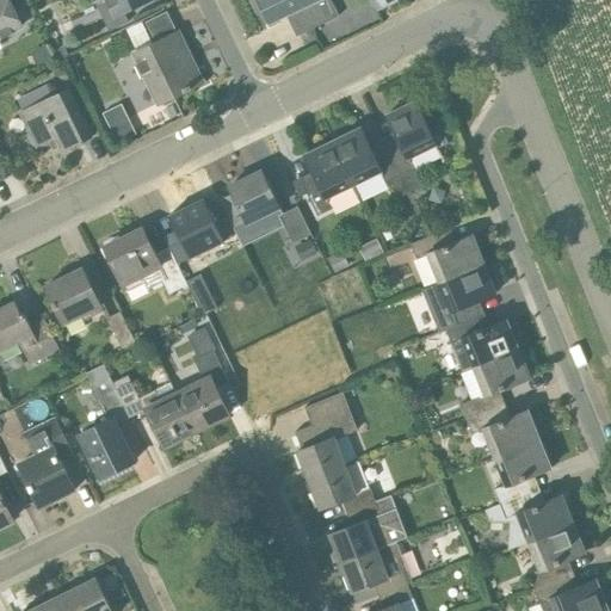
[(0,0),(0,36),(20,28),(7,0),(0,0)]
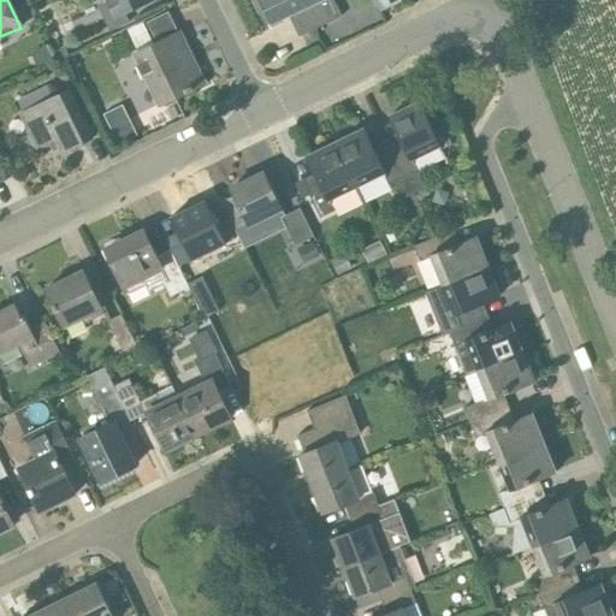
[(108,0),(117,16),(148,0),(108,0)]
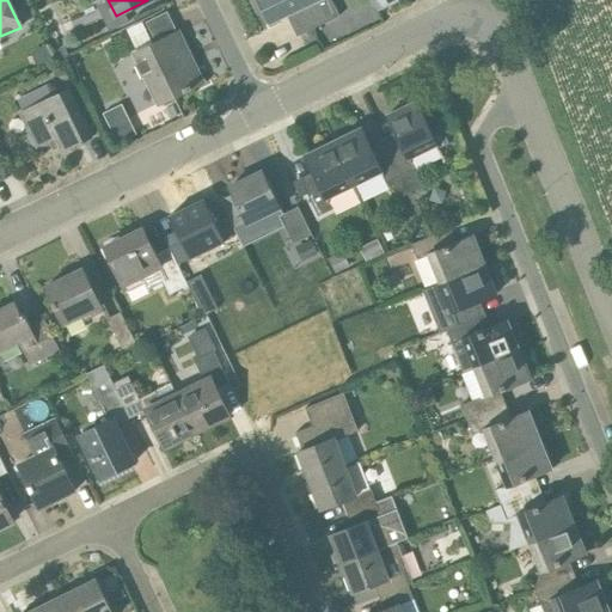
[(259,0),(271,25),(291,17),(300,36),(340,17),(331,0),(259,0)]
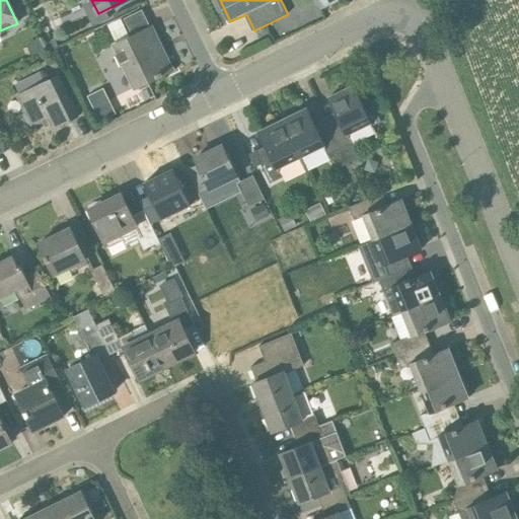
[(124,19),(133,38),(115,47),(136,88),(169,71),(158,47),(160,46),(143,10),(124,19)]
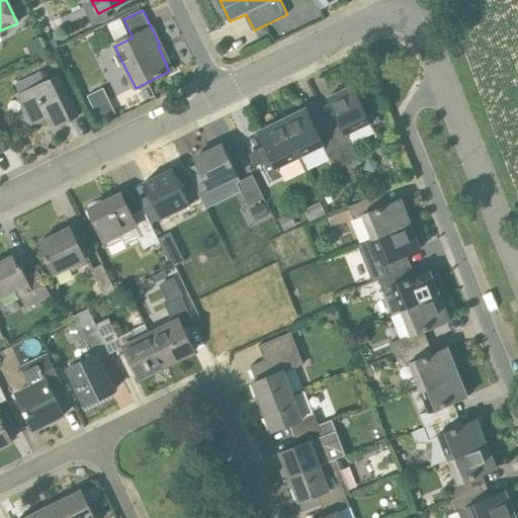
[(45,50),(38,38),(27,44),(32,56),(45,50)]
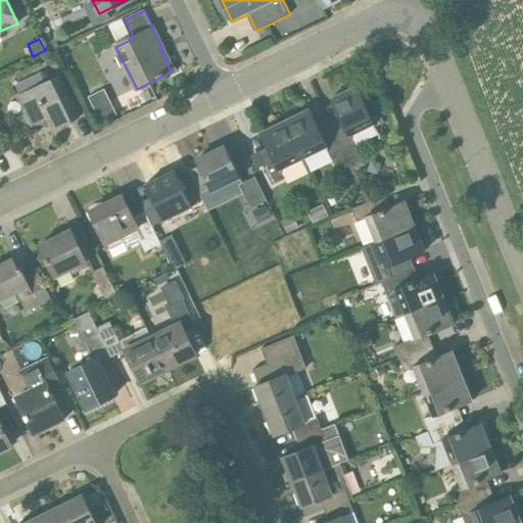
[(47,52),(58,48),(55,39),(44,43),(47,52)]
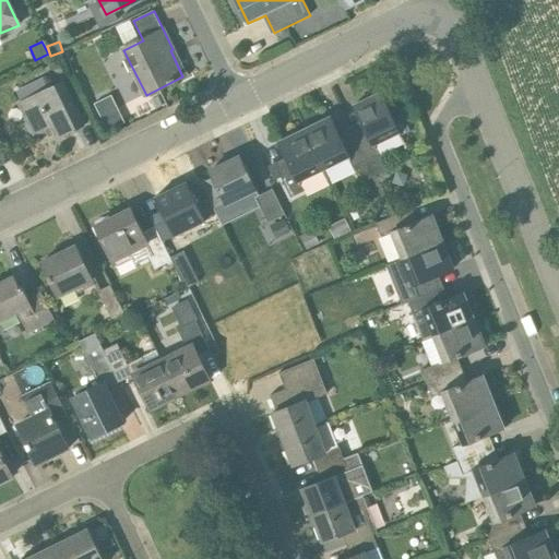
[(56,67),(61,66),(58,56),(49,59),(50,63),(56,67)]
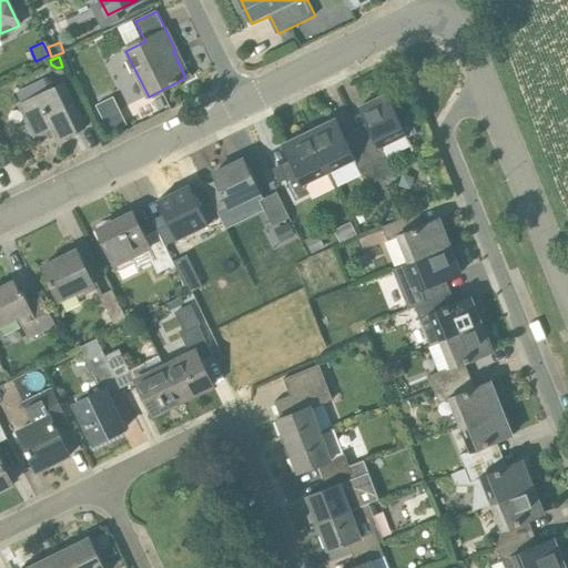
[(84,125),(62,79),(19,100),(33,132),(52,123),(59,137),(84,125)]
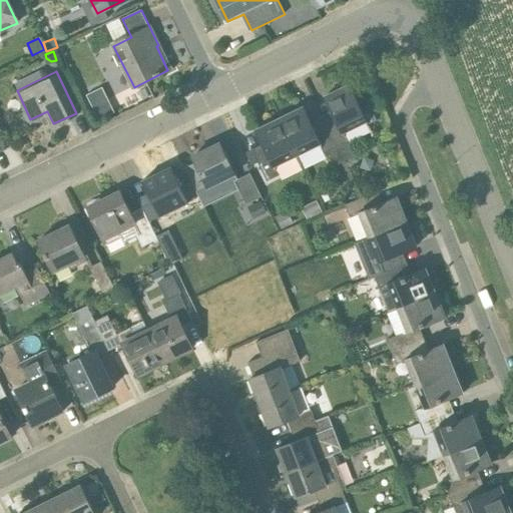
[(335,116),(324,122),(343,162),(355,157),(344,132),(367,121),(368,123),(377,119),(369,104),(360,108),(350,85),(325,96),(335,116)]
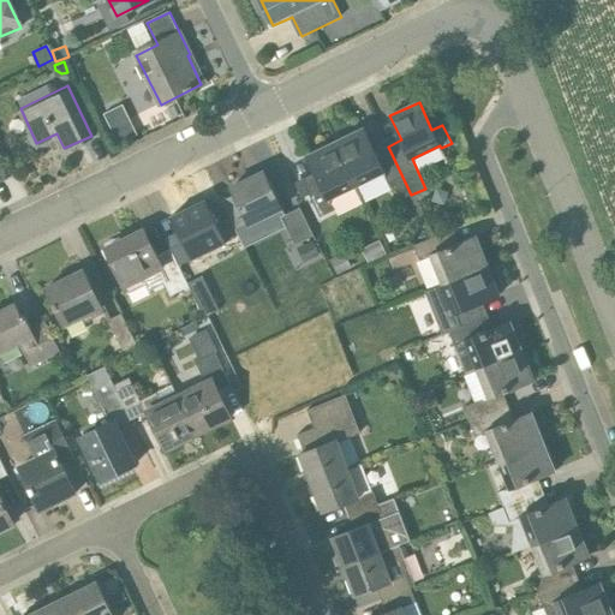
[(113,131),(119,144),(138,135),(131,123),(113,131)]
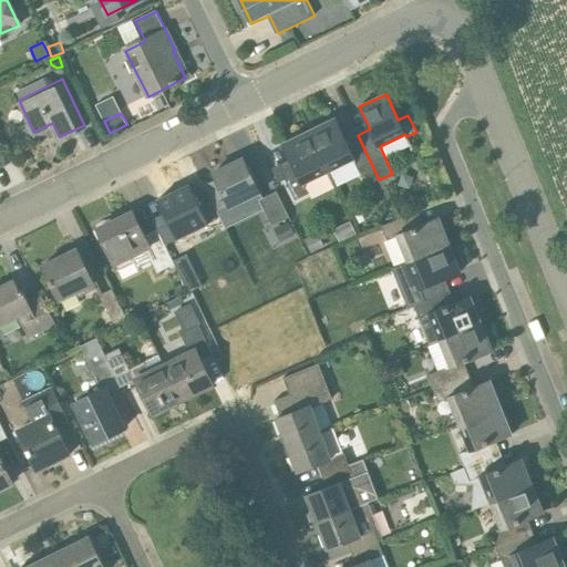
[(334,119),(309,132),(329,172),(353,160),(358,169),(372,183),(379,179),(358,135),(346,141),(334,119)]
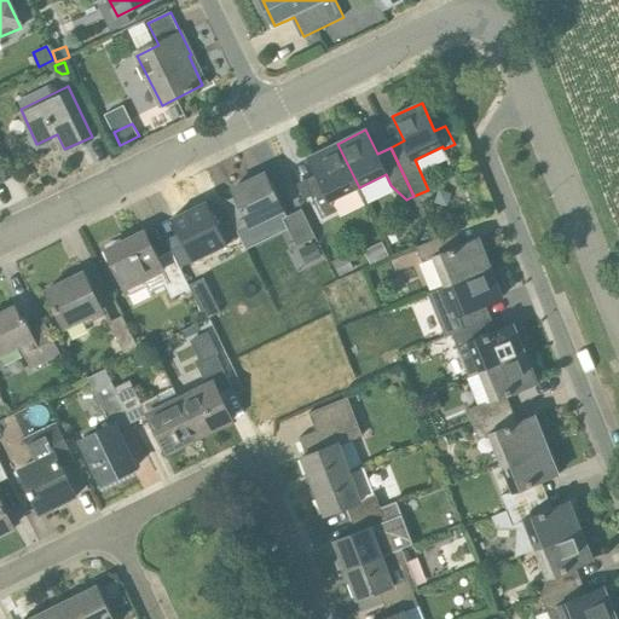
[(359,187),(337,144),(308,157),(320,181),(307,187),(323,219),(337,212),(331,201),(359,187)]
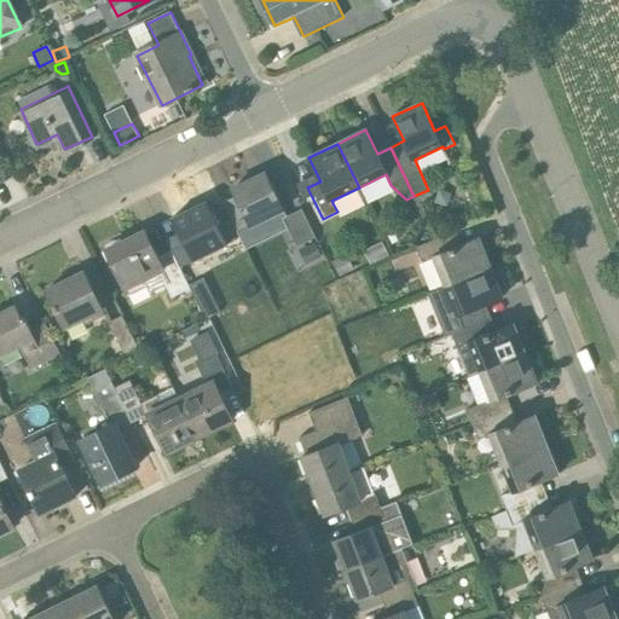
[(272,161),(290,210),(299,207),(281,157),(272,161)]
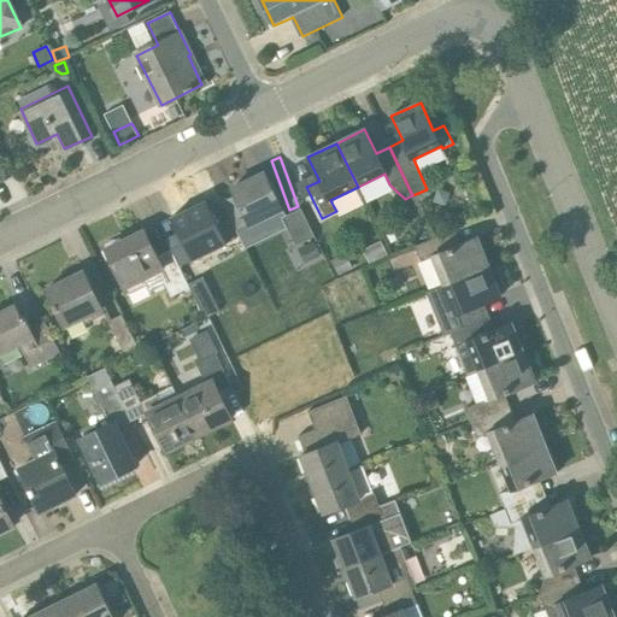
[(258,234),(281,223),(276,213),(282,210),(265,172),(231,188),(250,225),(253,224),(258,234)]
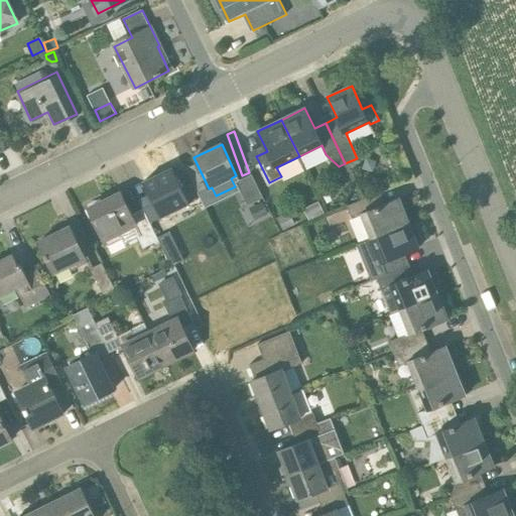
[(161,218),(189,204),(172,168),(143,182),(161,218)]
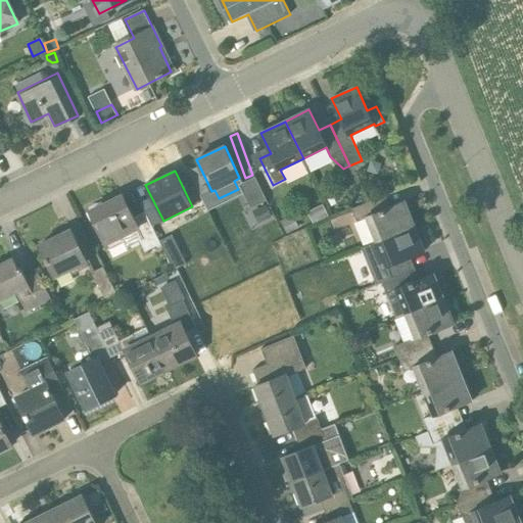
[(253,207),(267,201),(254,177),(242,183),(253,207)]
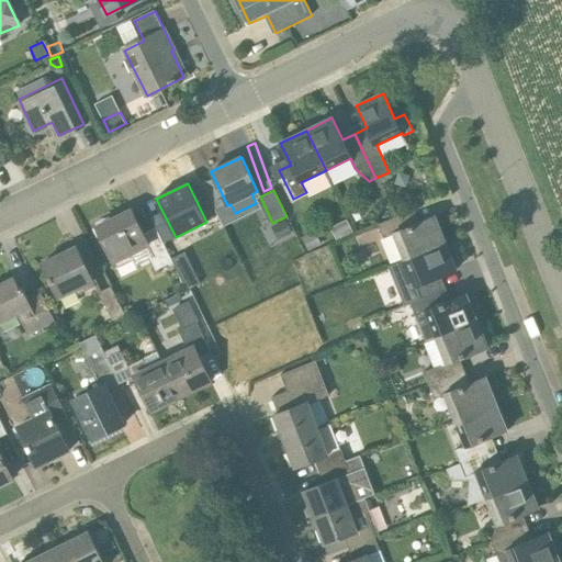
[(143,234),(132,211),(97,227),(116,269),(134,260),(136,266),(150,259),(156,270),(172,262),(171,259),(156,228),(143,234)]
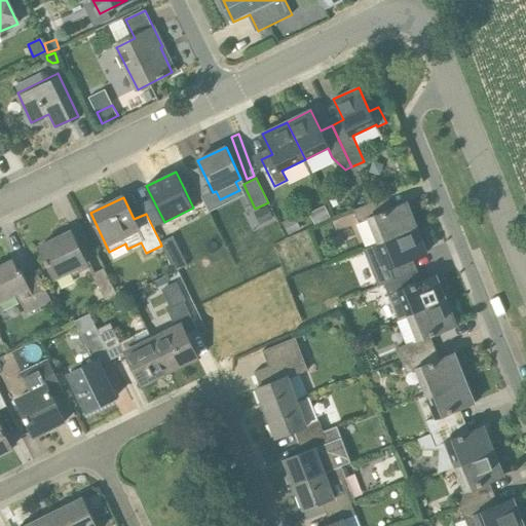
[(369,220),(378,242),(417,227),(407,202),(386,211),(382,199),(353,211),(359,224),(369,220)]
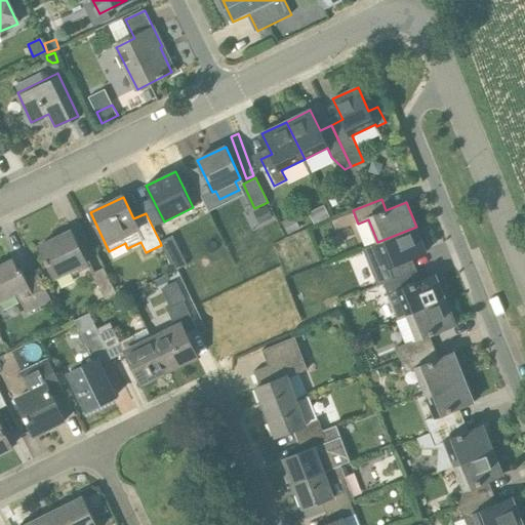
[(263,224),(273,218),(268,207),(257,212),(263,224)]
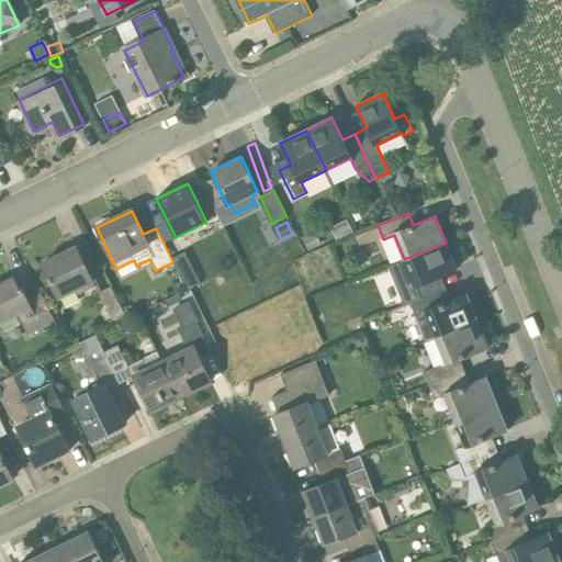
[(318,247),(330,242),(324,228),(313,234),(318,247)]
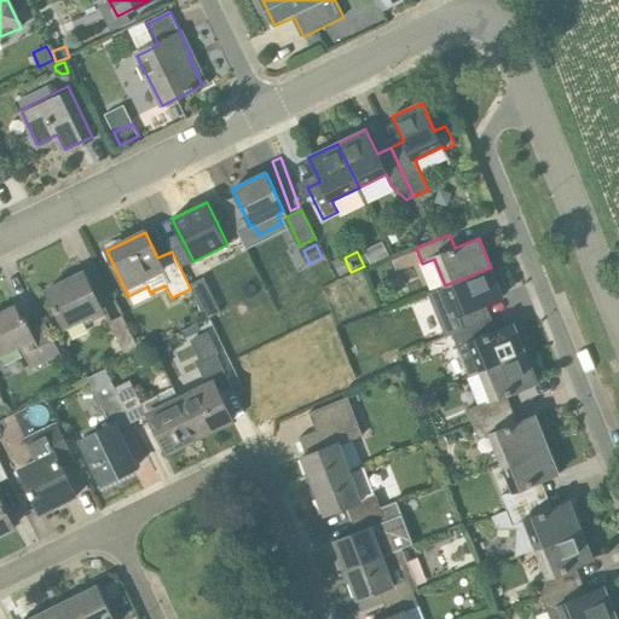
[(503,298),(491,267),(445,285),(457,314),(445,319),(451,334),(484,320),(479,307),(503,298)]
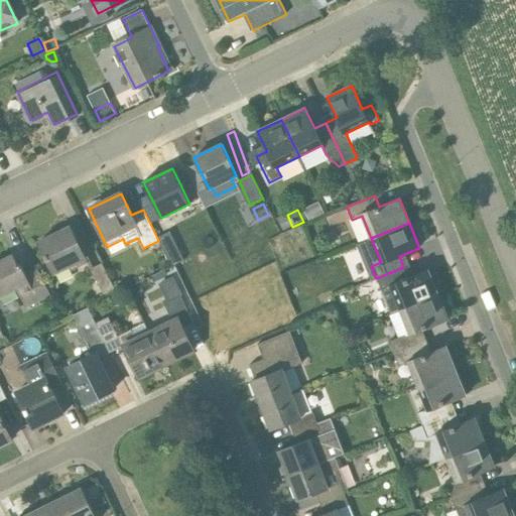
[(71,271),(88,262),(71,227),(38,242),(53,273),(69,266),(71,271)]
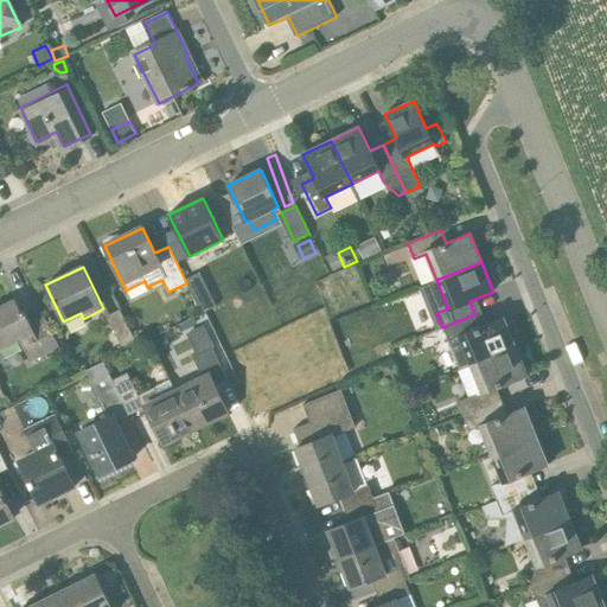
[(200,273),(185,280),(186,283),(202,314),(217,306),(200,273)]
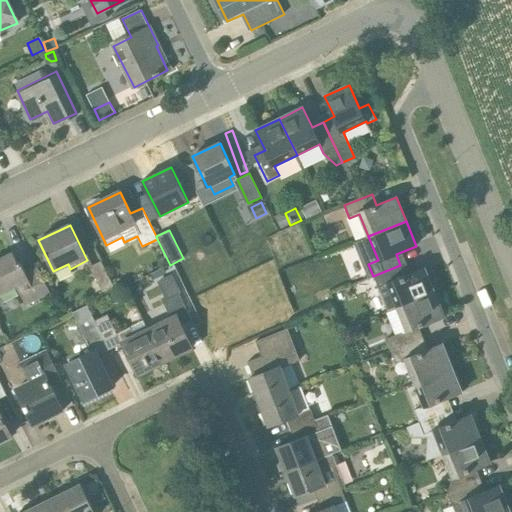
[(18,264),(13,253),(0,258),(0,294),(17,286),(26,305),(50,293),(38,268),(26,274),(20,262),(18,264)]
